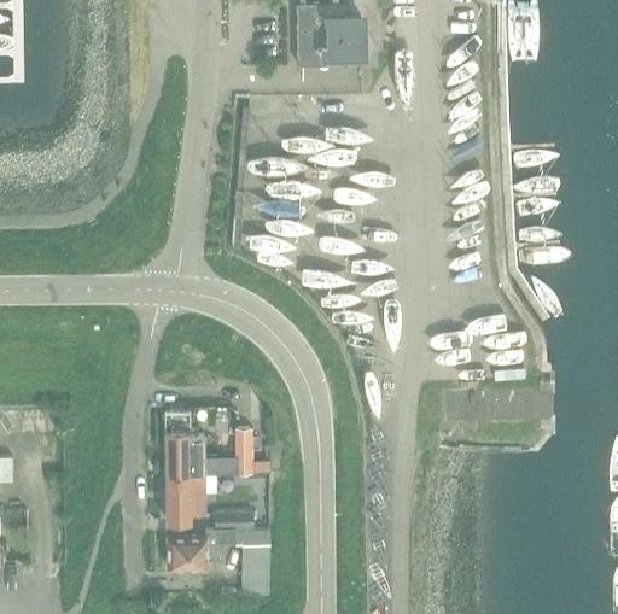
[(345,65),(345,52),(360,51),(360,18),(345,18),(345,4),(296,5),(297,66),(345,65)]
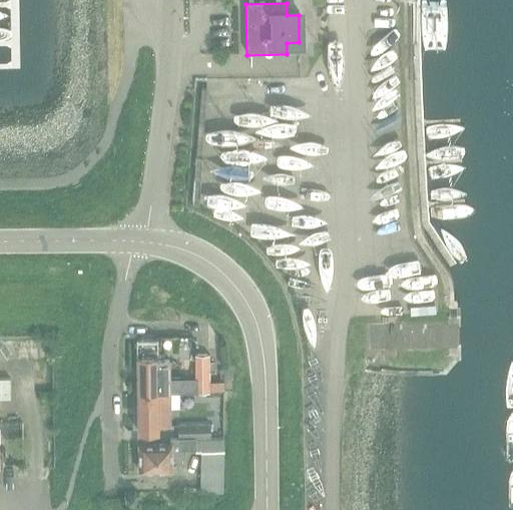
[(228,338),(212,337),(210,372),(226,373),(228,338)]
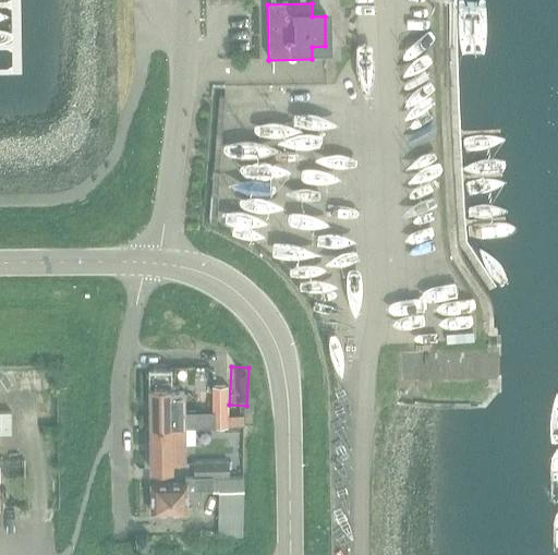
[(148,389),(170,389),(170,372),(148,373),(148,389)]
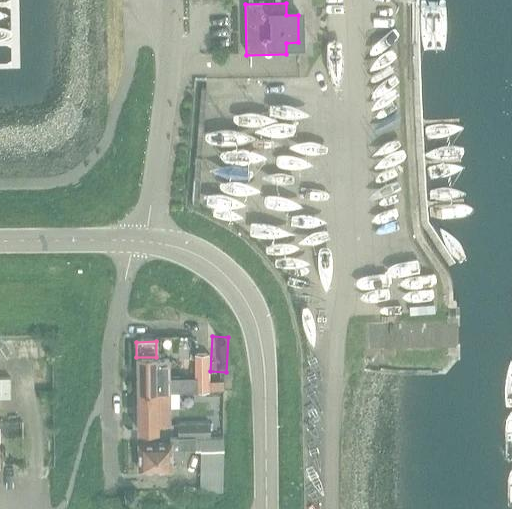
[(194,356),(194,394),(208,394),(208,356),(194,356)]
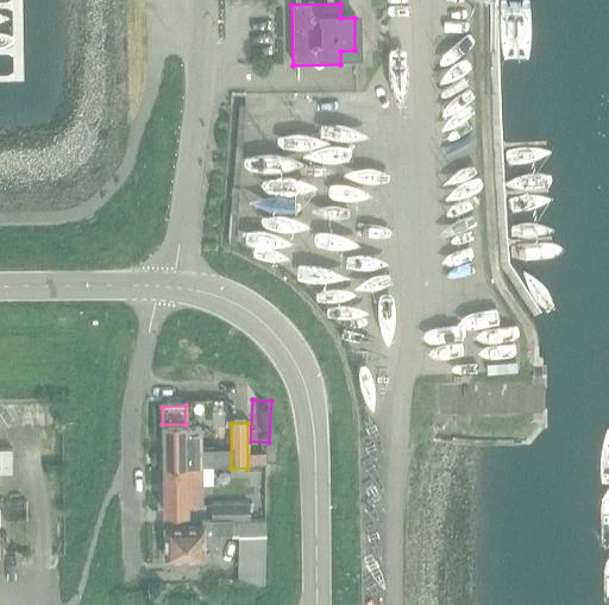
[(163,470),(201,470),(201,430),(186,430),(186,424),(162,424),(163,470)]
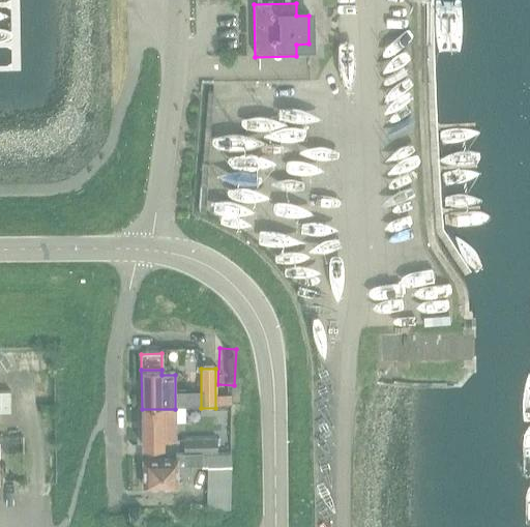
[(9,393),(0,392),(0,413),(10,414),(9,393)]
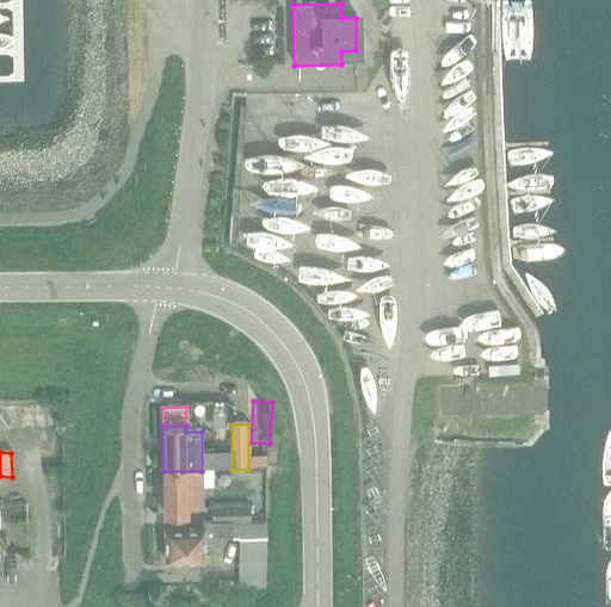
[(62,470),(47,471),(47,483),(63,482),(62,470)]
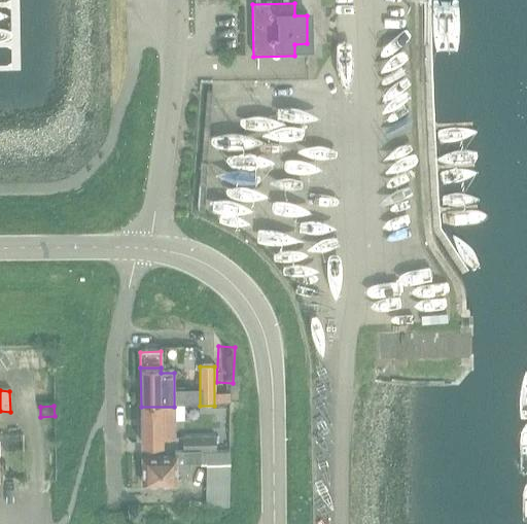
[(174,407),(141,407),(141,446),(162,446),(162,440),(175,440),(174,421),(183,421),(183,407),(174,407)]
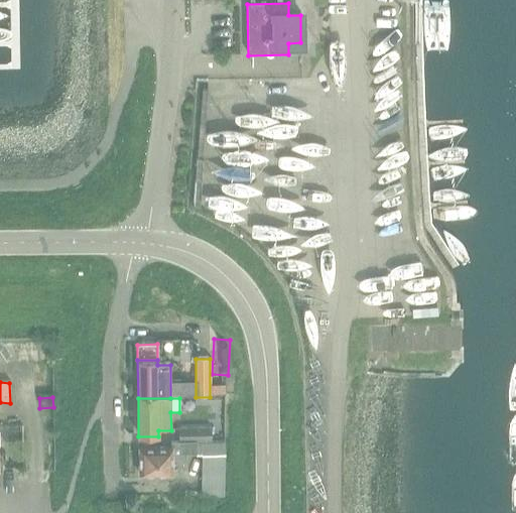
[(179,429),(179,442),(211,441),(210,428),(179,429)]
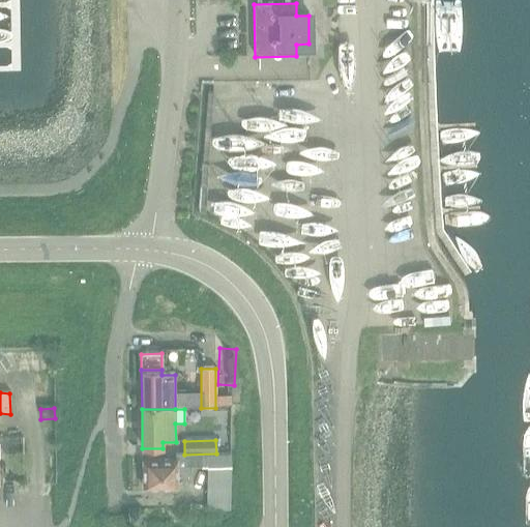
[(143,461),(143,489),(177,488),(177,479),(190,479),(190,467),(202,467),(201,455),(175,456),(175,460),(143,461)]
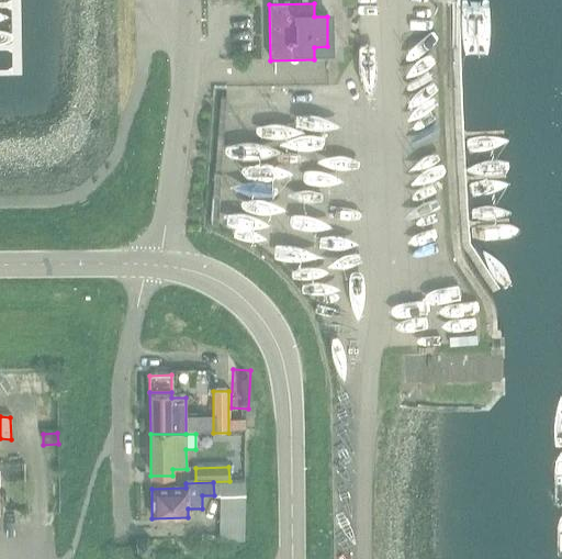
[(218,499),(220,541),(220,543),(246,543),(245,483),(215,483),(216,499),(218,499)]
